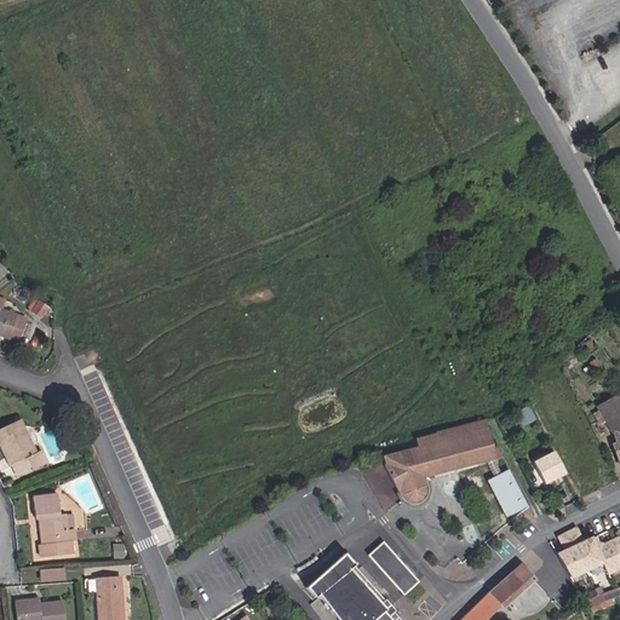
[(0,336),(17,342),(27,317),(18,315),(22,306),(5,299),(1,309),(0,308),(0,336)]
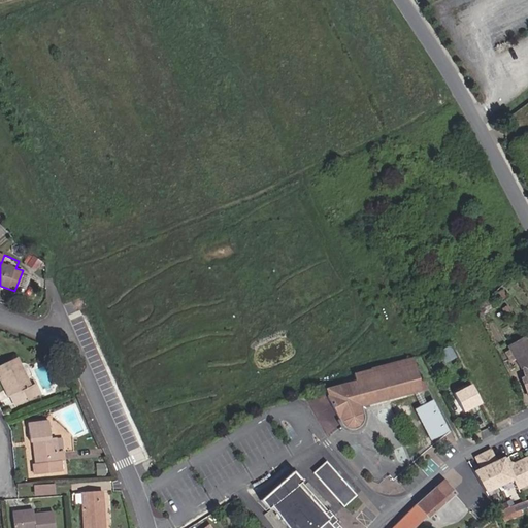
[(527,394),(527,344),(524,338),(508,347),(524,369),(526,368),(527,374),(527,375),(522,378),(527,394)]
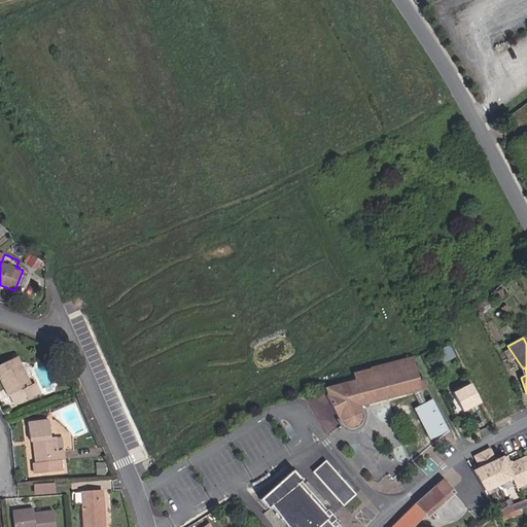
[(35,383),(31,385),(16,356),(0,364),(0,376),(6,389),(4,389),(7,396),(20,390),(25,400),(40,393),(35,383)]
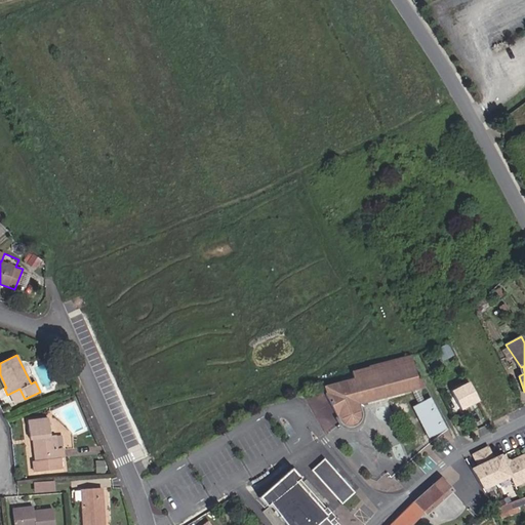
[(337,388),(324,393),(339,421),(340,421),(344,426),(347,427),(350,428),(354,427),(357,426),(360,422),(362,420),(362,415),(362,411),(359,404),(411,391),(417,389),(419,389),(419,388),(426,387),(420,377),(416,378),(411,356),(395,360),(352,372),(354,379),(336,384),(337,388)]
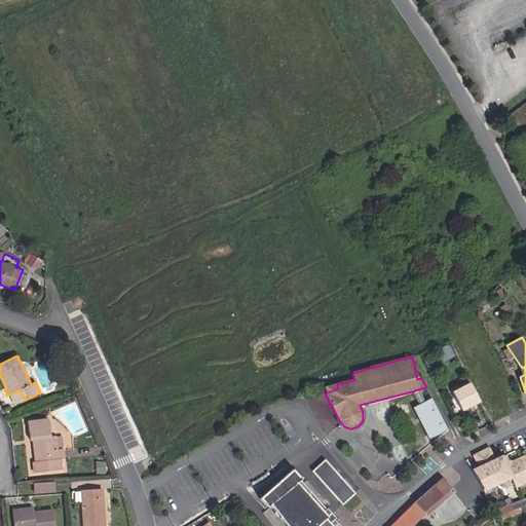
[(454,415),(479,402),(468,382),(451,391),(454,398),(447,402),(454,415)]
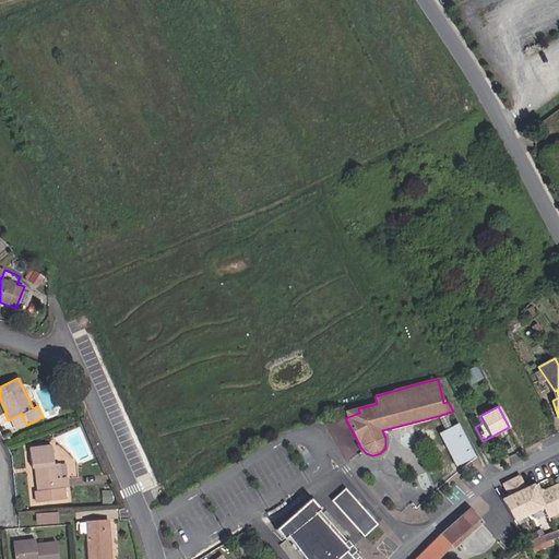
[(444,414),(438,416),(443,428),(449,426),(450,426),(444,414)]
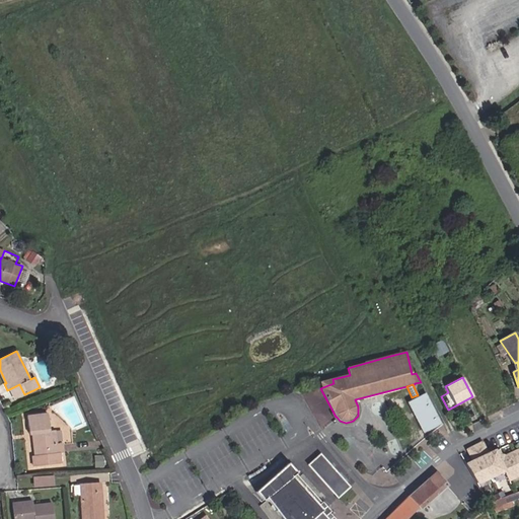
[(440,425),(424,392),(418,395),(417,395),(412,397),(405,400),(423,433),(440,425)]
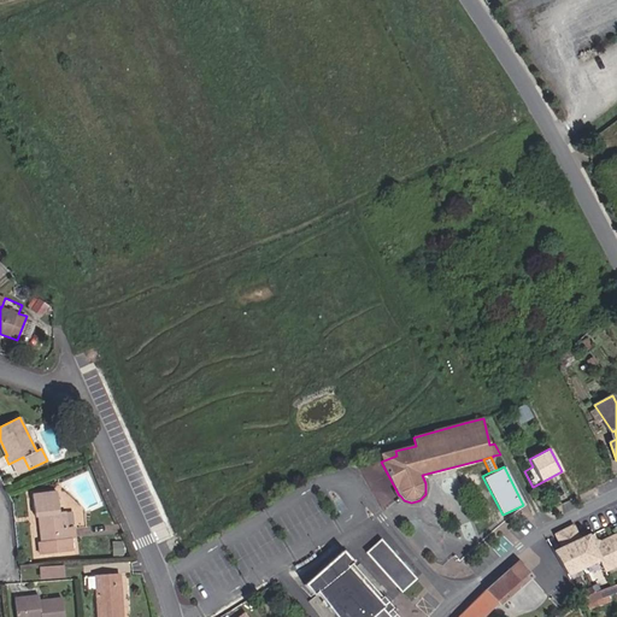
[(413,506),(418,505),(421,503),(424,500),(428,497),(428,493),(429,488),(428,482),(425,483),(425,488),(425,494),(423,497),(419,500),(416,501),(411,503),(407,501),(404,500),(400,495),(399,495),(397,497),(400,501),(404,504),(411,506),(413,506)]
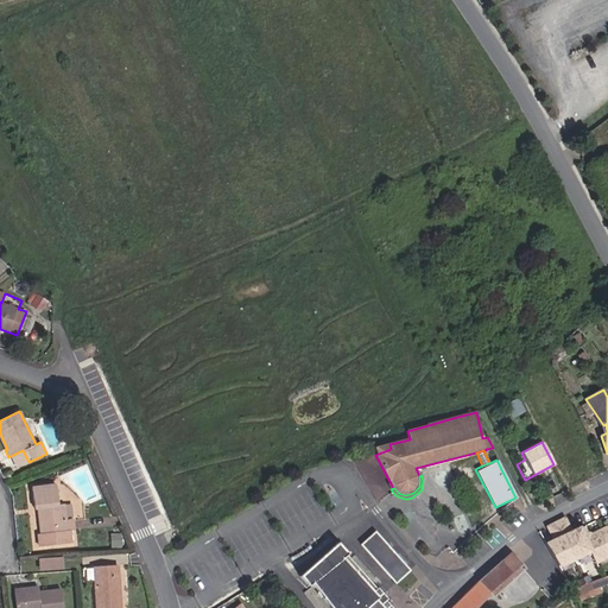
[(70,531),(74,531),(73,519),(65,520),(64,504),(57,505),(55,485),(31,487),(33,511),(37,511),(40,534),(37,534),(38,546),(71,543),(70,531)]
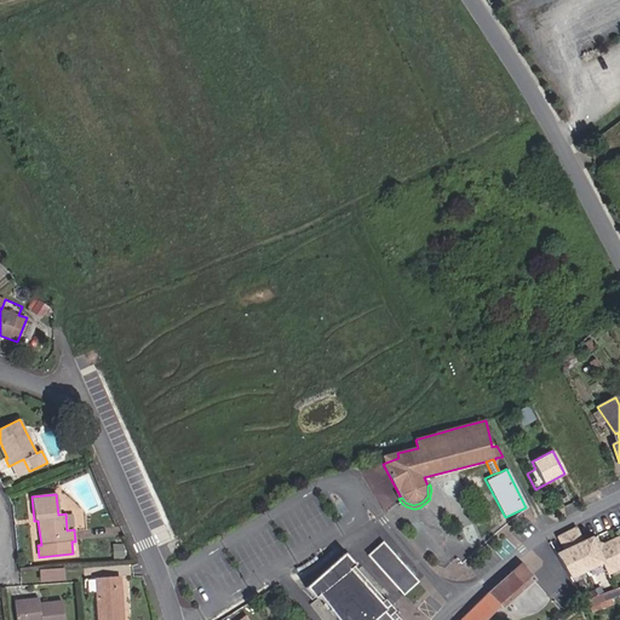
[(619,538),(604,545),(593,550),(590,539),(581,543),(574,527),(556,537),(563,552),(556,555),(569,577),(601,562),(606,574),(619,567),(619,538)]
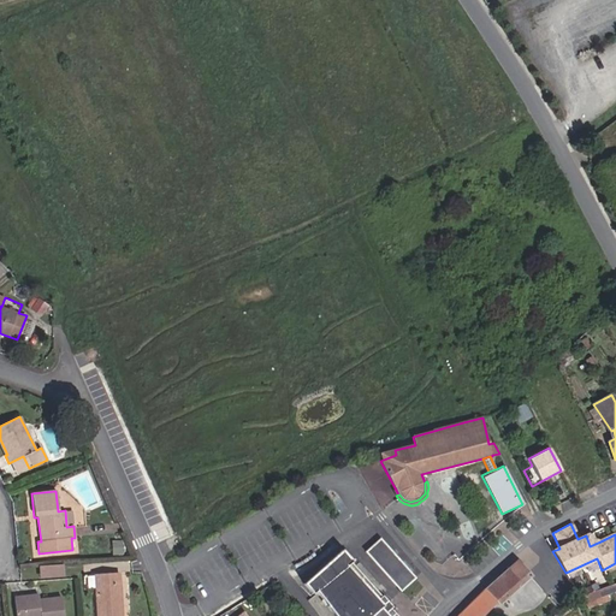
[(590,546),(600,542),(597,532),(586,535),(590,546)]
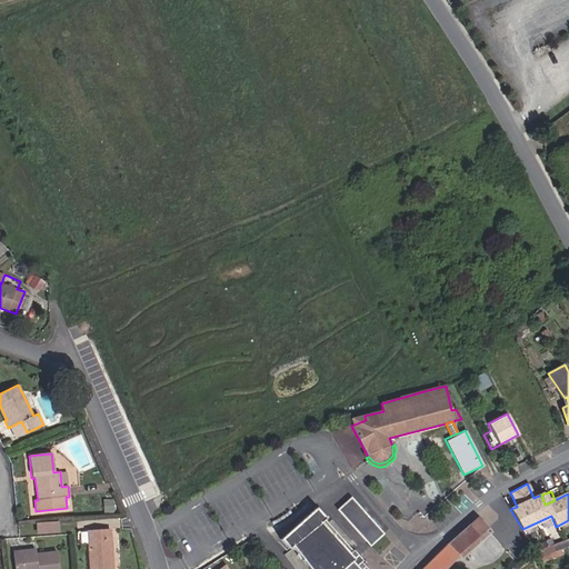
[(370,547),(385,535),(351,497),(337,509),(370,547)]
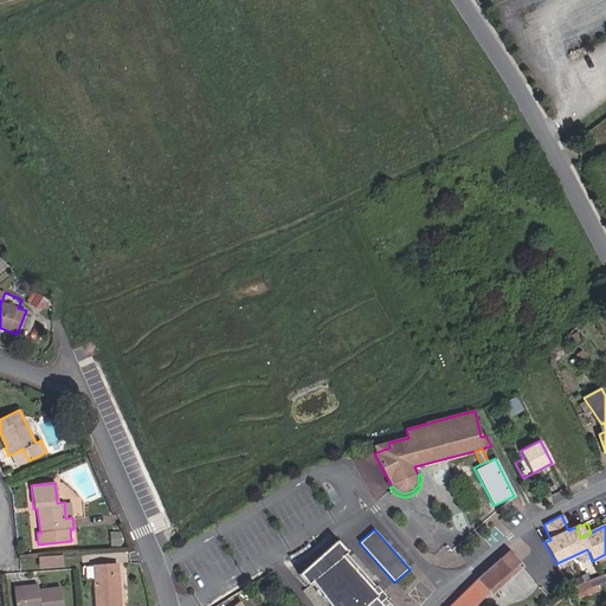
[(379,605),(378,604),(386,597),(337,542),(330,547),(298,574),(307,584),(311,580),(329,605),(379,605)]
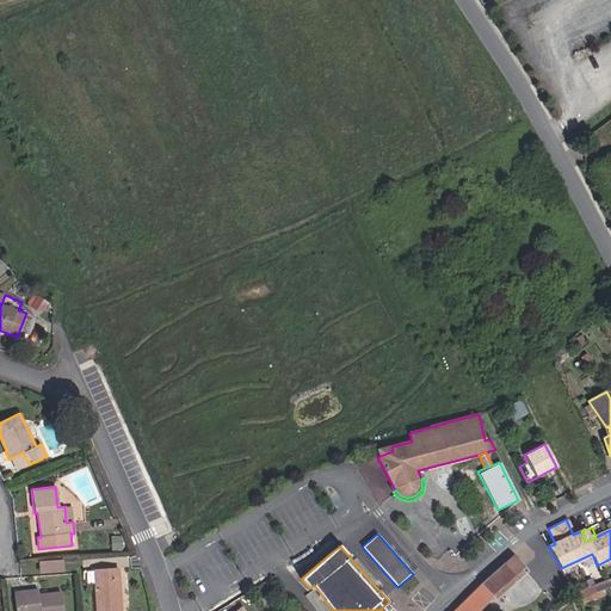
[(475,610),(491,597),(494,600),(528,572),(513,555),(482,582),(463,602),(471,610),(475,610)]
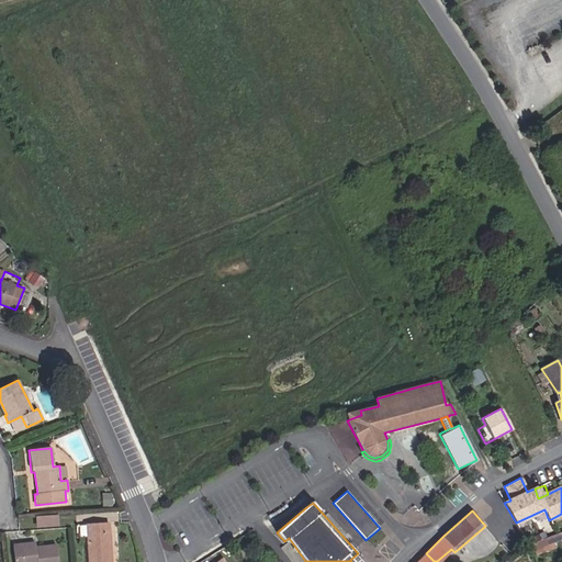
[(56,526),(55,515),(36,516),(36,527),(56,526)]
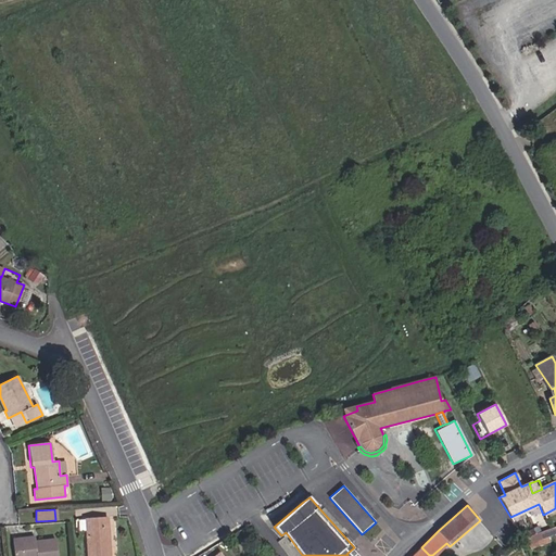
[(110,555),(108,517),(85,519),(87,555),(110,555)]
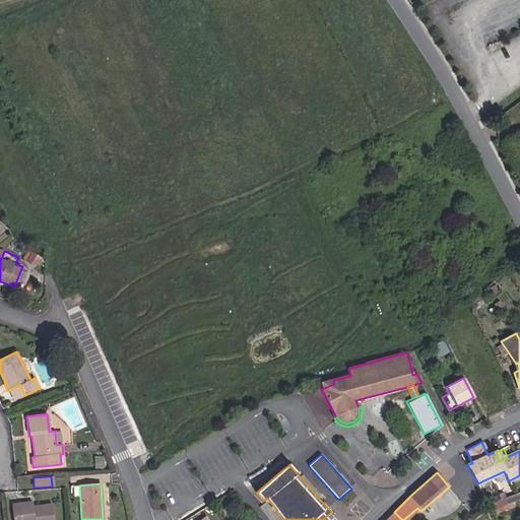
[(519,491),(509,496),(512,502),(519,498),(519,491)]
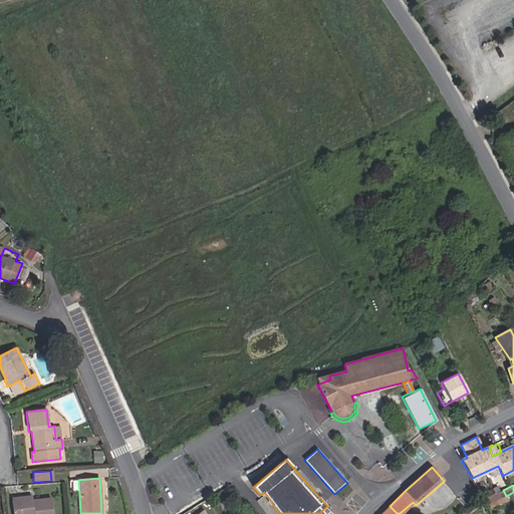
[(492,495),(498,492),(496,487),(487,491),(489,496),(492,495)]
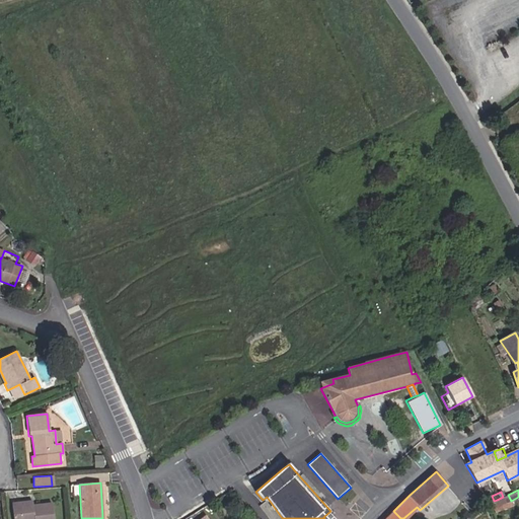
[(489,503),(490,508),(511,501),(509,495),(503,497),(497,500),(494,501),(489,503)]
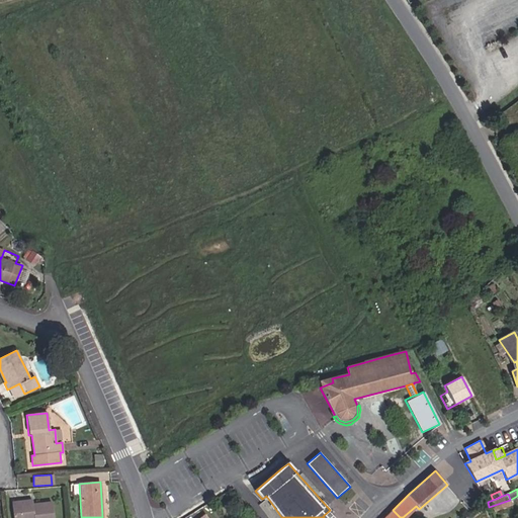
[(53,517),(51,502),(32,505),(31,500),(12,503),(13,517),(53,517)]
